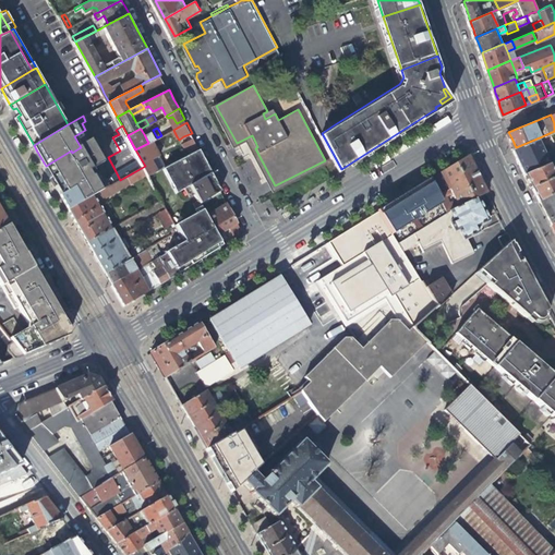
[(153,130),(144,134),(148,143),(154,140),(157,137),(153,130)]
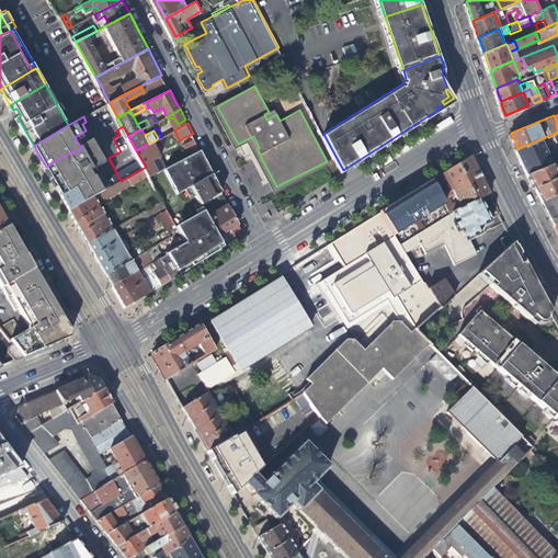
[(557,151),(554,154),(545,137),(519,148),(524,158),(531,172),(557,161),(557,151)]
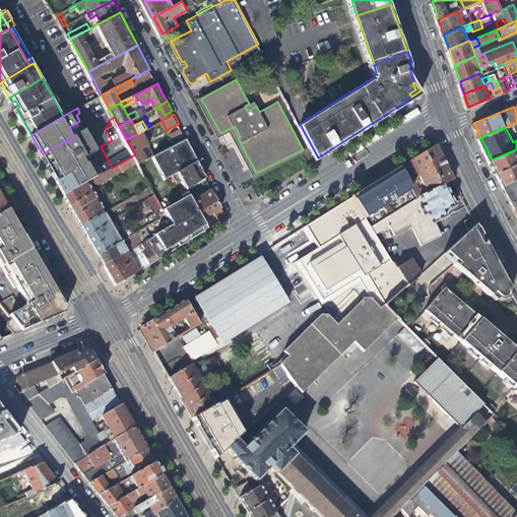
[(149,142),(143,130),(138,133),(126,139),(135,154),(138,160),(139,162),(148,156),(144,149),(142,146),(149,142)]
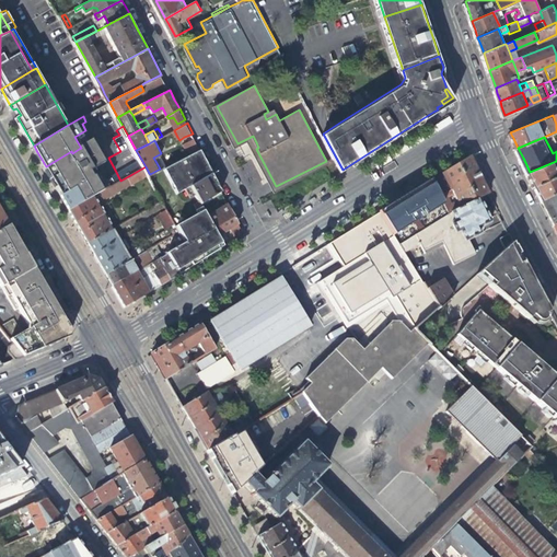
[(178,190),(186,186),(192,183),(193,185),(213,173),(206,158),(200,148),(164,166),(178,190)]
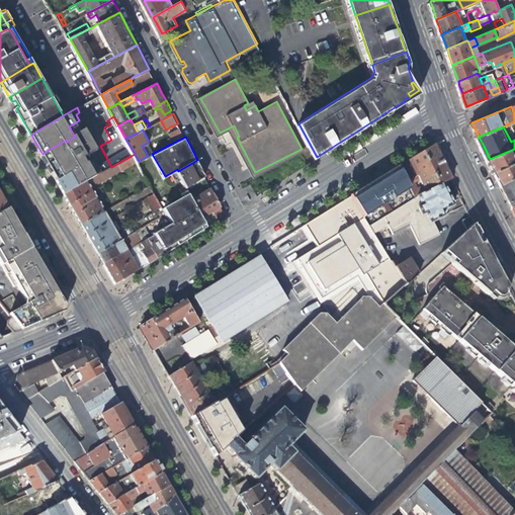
[(84,171),(67,142),(66,140),(43,154),(44,156),(49,164),(54,172),(57,177),(61,184),(84,171)]
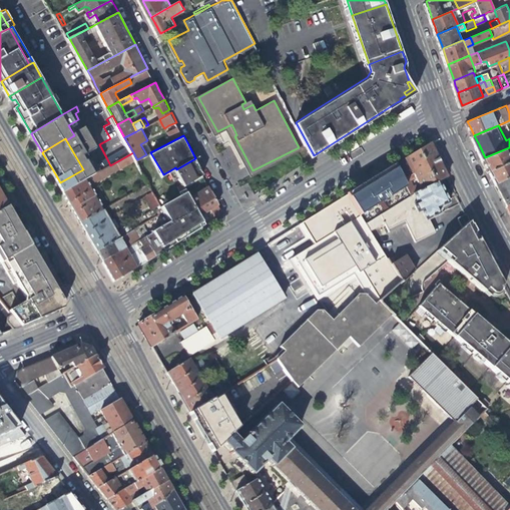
[(414,170),(420,183),(423,188),(440,178),(449,173),(440,156),(433,140),(397,162),(403,175),(408,173),(414,170)]
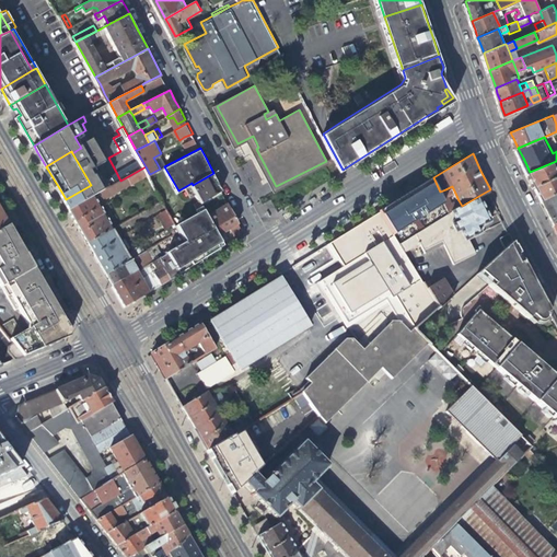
[(556,161),(530,172),(532,176),(536,185),(556,175),(556,161)]
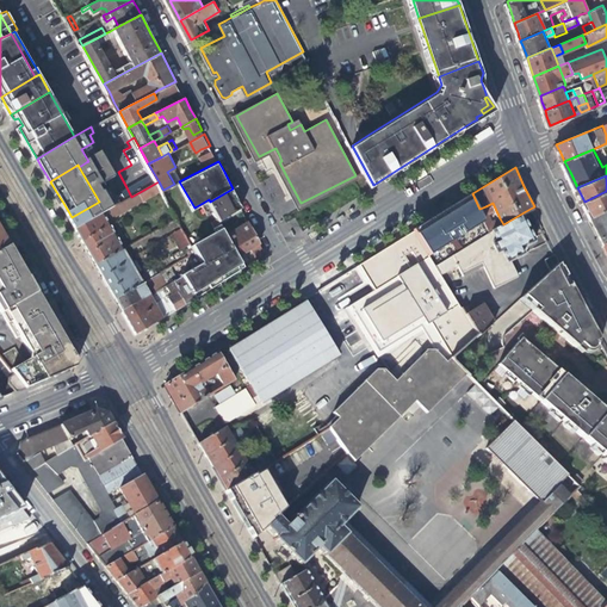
[(146,198),(162,189),(159,181),(142,191),(146,198)]
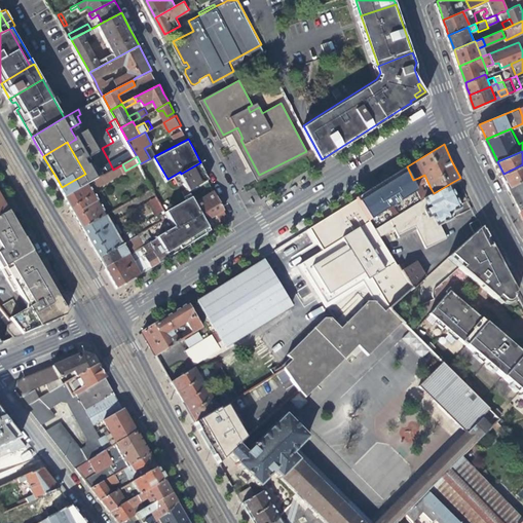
[(204,170),(200,162),(181,174),(185,182),(188,186),(189,189),(210,179),(204,170)]
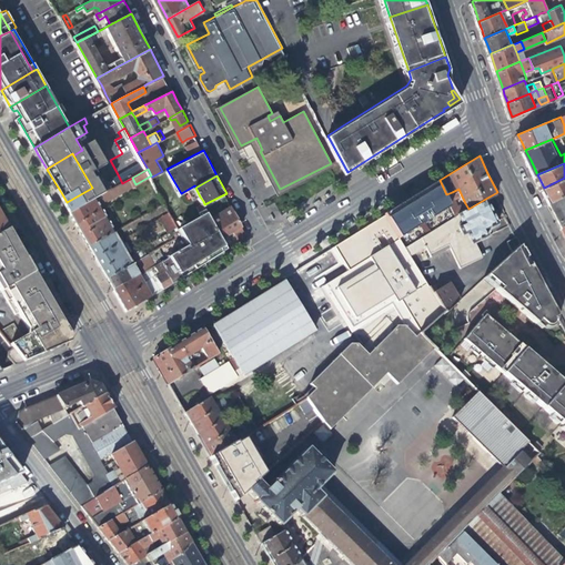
[(135,184),(132,178),(122,183),(106,192),(98,195),(102,203),(135,184)]
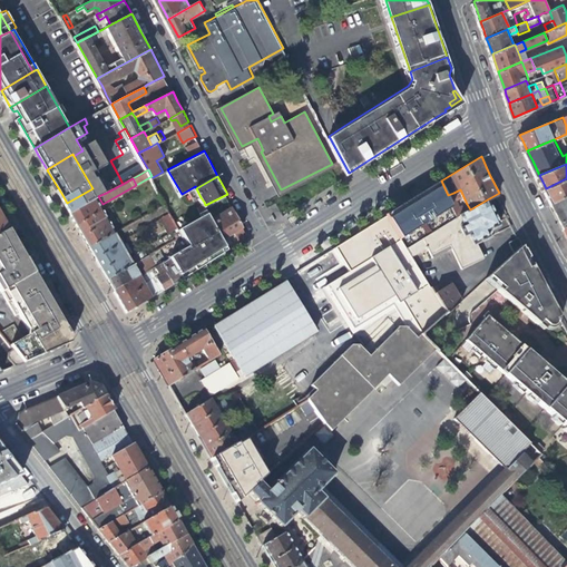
[(566,178),(546,188),(548,193),(553,202),(566,195),(566,178)]
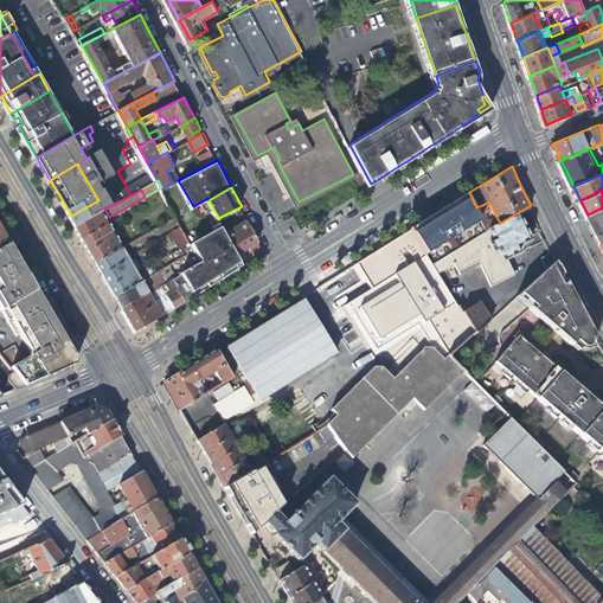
[(481,217),(476,207),(469,192),(441,210),(412,228),(423,244),(432,261),(487,230),(485,224),(481,217)]
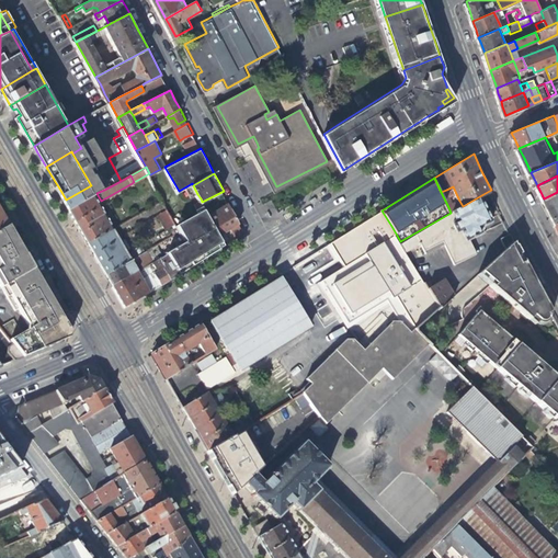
[(192,183),(186,186),(186,189),(192,196),(197,194),(193,185),(192,183)]
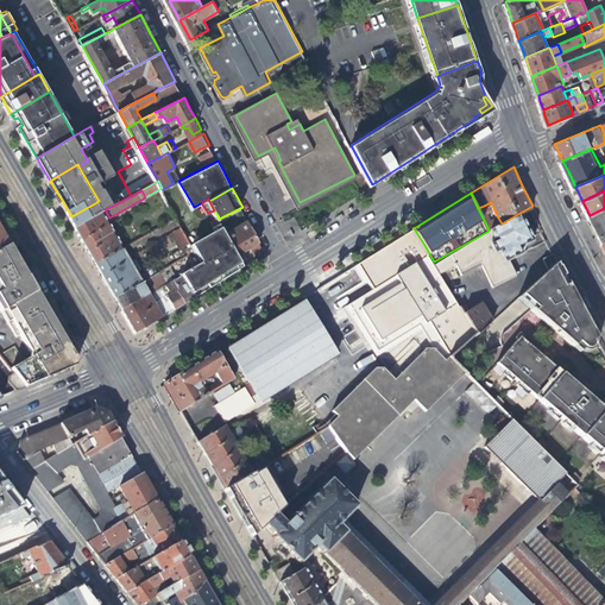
[(604,208),(590,215),(596,227),(604,243),(604,208)]
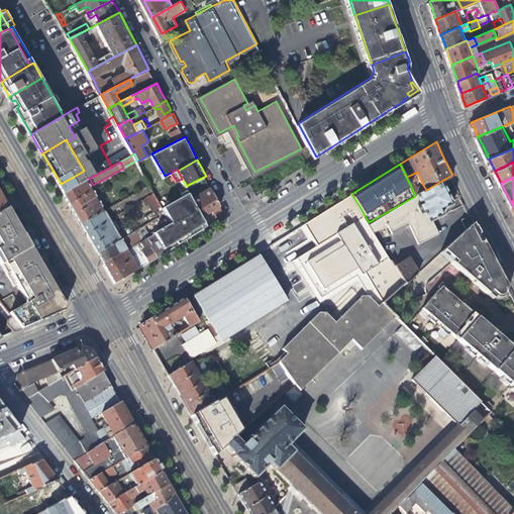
[(107,209),(93,185),(89,178),(65,191),(69,197),(74,207),(81,218),(83,222),(107,209)]
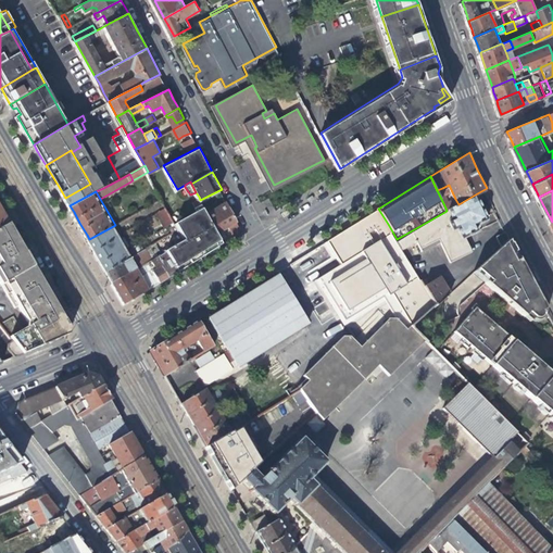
[(447,211),(397,239),(404,251),(419,242),(424,249),(441,239),(455,261),(475,249),(467,236),(479,229),(478,226),(477,223),(488,217),(477,193),(459,204),(450,209),(447,211)]
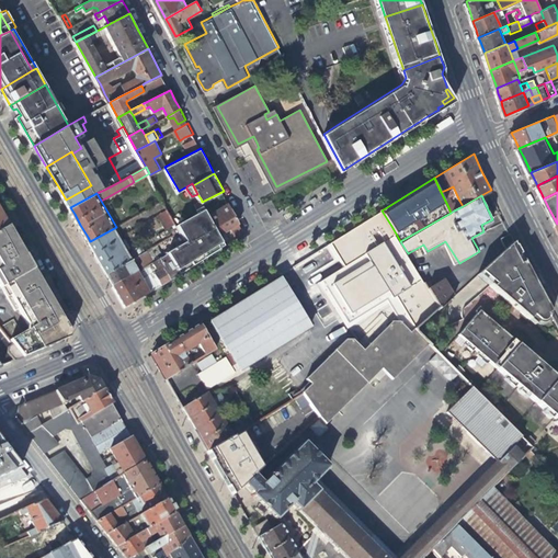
[(161,207),(162,209),(168,207),(164,201),(163,198),(158,202),(161,207)]
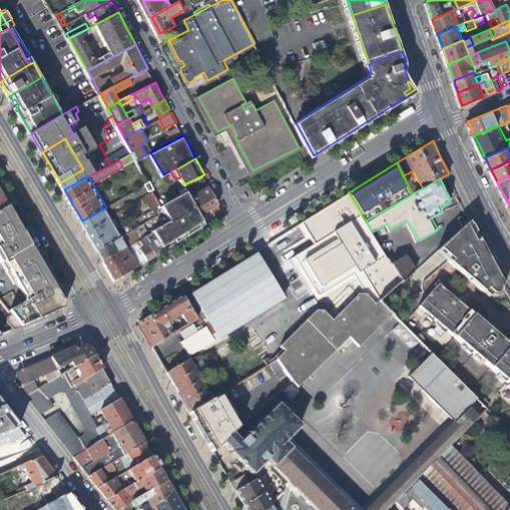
[(177,184),(182,193),(187,189),(184,184),(183,181),(177,184)]
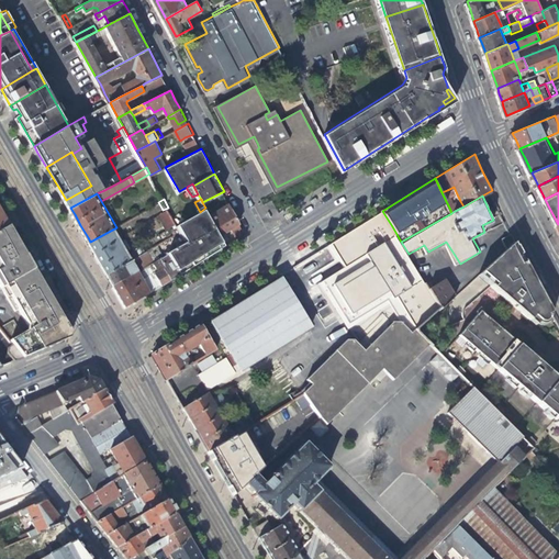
[(460,201),(453,205),(449,208),(451,213),(455,211),(464,207),(460,201)]
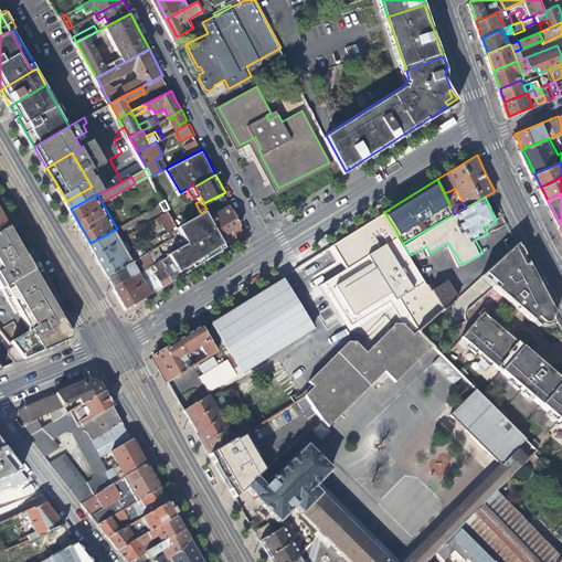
[(134,225),(162,209),(159,203),(130,220),(133,222),(134,225)]
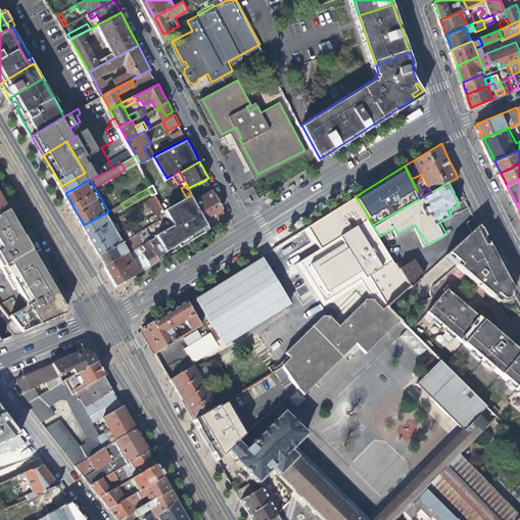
[(201,198),(202,200),(217,193),(214,188),(204,194),(204,197),(201,198)]
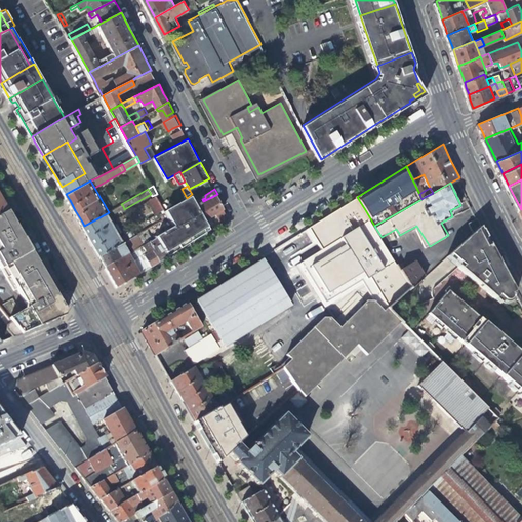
[(0,214),(10,208),(0,191),(0,214)]
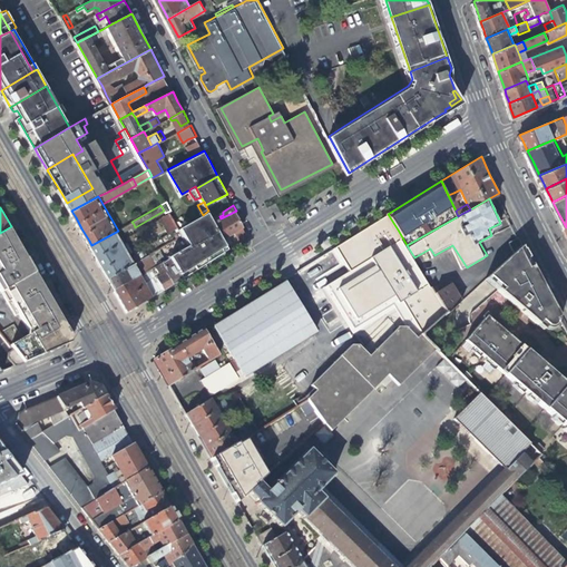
[(179,225),(170,211),(165,213),(162,215),(170,230),(179,225)]
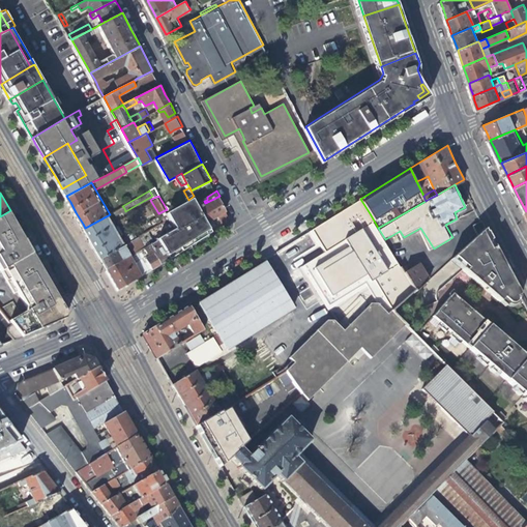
[(170,216),(176,226),(187,246),(202,237),(213,230),(209,221),(208,221),(202,210),(198,202),(194,196),(188,200),(167,211),(170,216)]
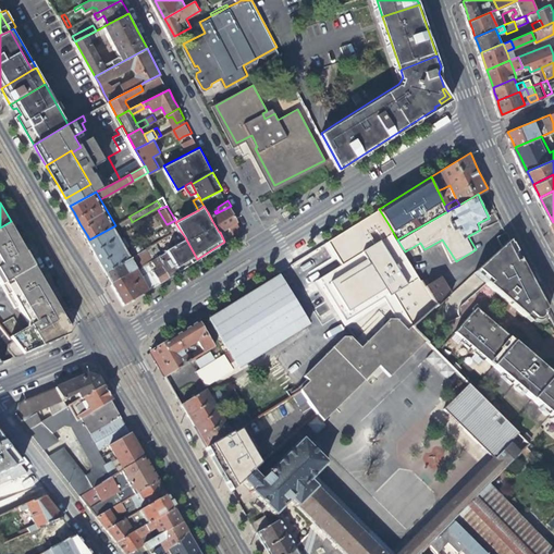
[(238,220),(231,206),(216,213),(214,214),(222,230),(229,225),(235,235),(241,231),(242,226),(238,220)]
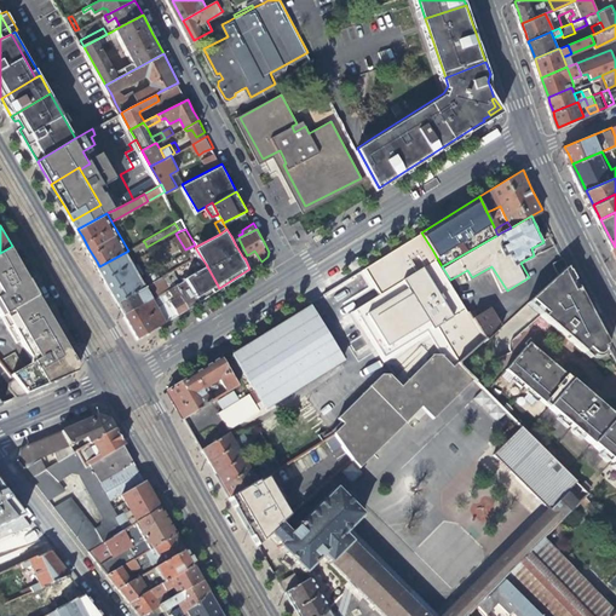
[(418,258),(432,249),(421,232),(387,253),(397,270),(398,269),(413,292),(366,321),(387,356),(453,316),(432,282),(435,280),(432,276),(430,278),(418,258)]
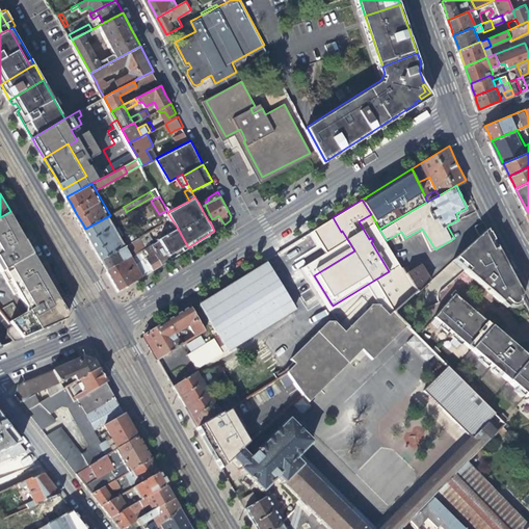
[(17,222),(10,211),(0,217),(0,261),(18,291),(20,290),(31,309),(43,327),(44,327),(43,324),(54,320),(55,322),(63,319),(68,310),(62,301),(55,288),(47,273),(37,258),(34,252),(31,254),(24,241),(27,240),(17,222)]
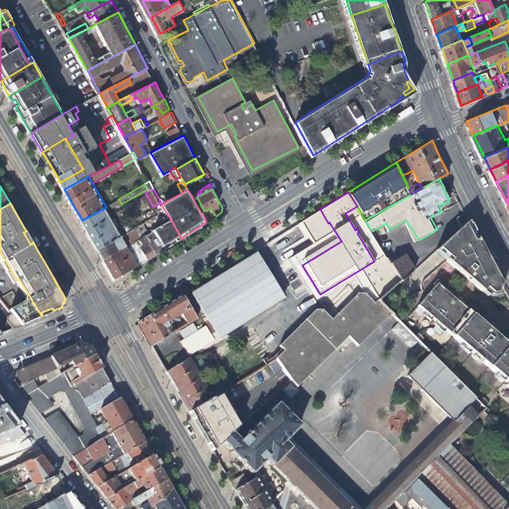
[(118,228),(106,207),(82,220),(87,228),(90,233),(98,247),(121,234),(118,228)]
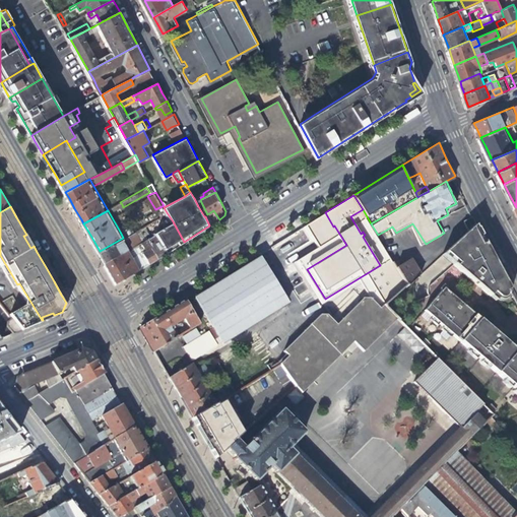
[(173,221),(155,231),(168,251),(176,246),(184,242),(173,221)]
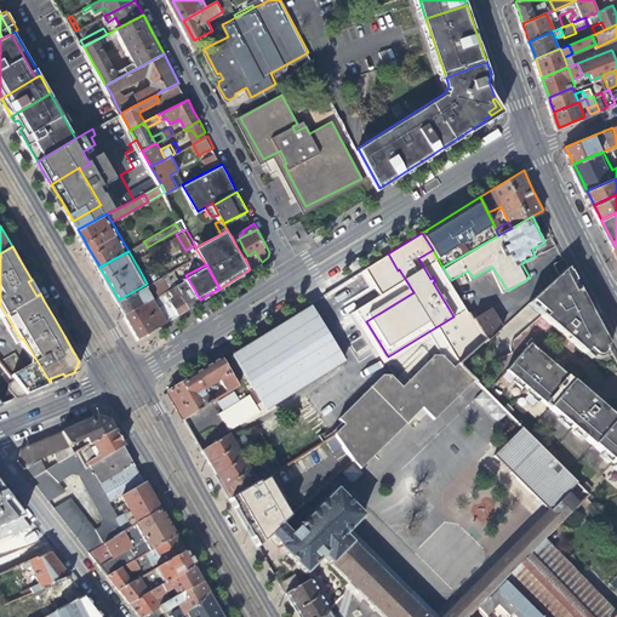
[(570,266),(531,301),(540,308),(571,335),(588,349),(592,346),(598,352),(604,346),(611,342),(570,266)]
